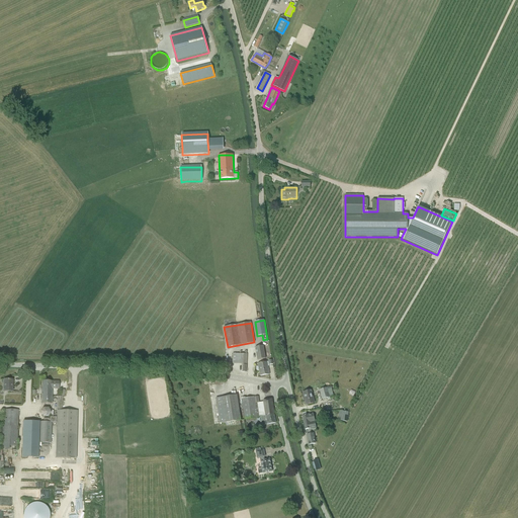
[(257,360),(265,358),(263,346),(255,347),(257,360)]
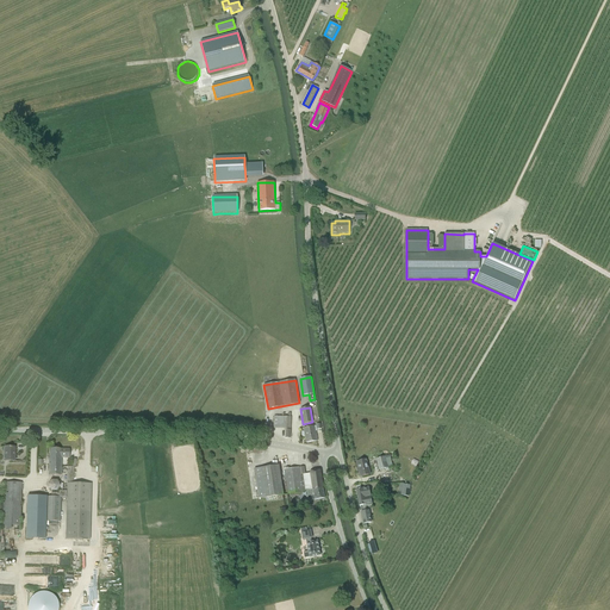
[(291,417),(274,416),(274,429),(291,429),(291,417)]
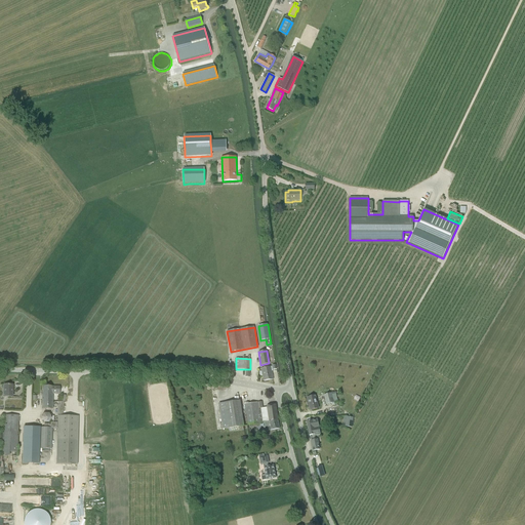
[(261,368),(263,374),(272,373),(272,371),(273,371),(273,370),(277,369),(276,365),(272,366),(273,367),(261,368)]
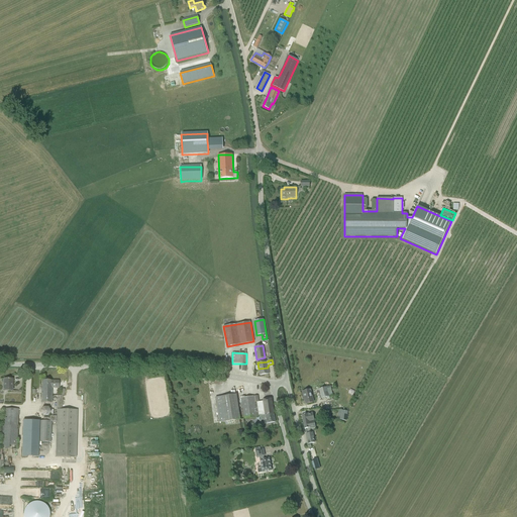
[(4,391),(12,391),(13,379),(4,379),(4,391)]
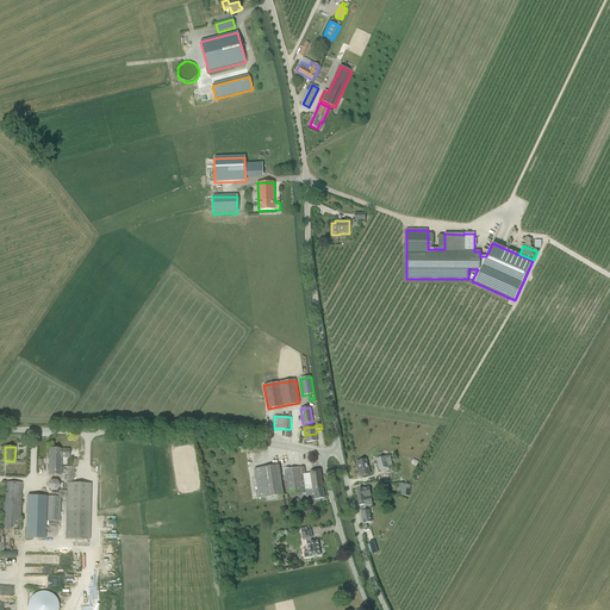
[(56,458),(62,459),(69,459),(69,449),(50,449),(50,456),(49,458),(49,466),(54,466),(54,461),(55,461),(55,460),(56,460),(56,458)]
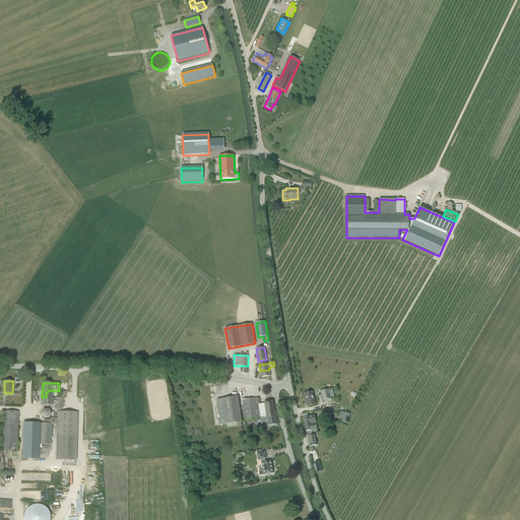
[(331,399),(331,398),(334,397),(332,390),(329,391),(328,389),(321,391),(323,401),(331,399)]
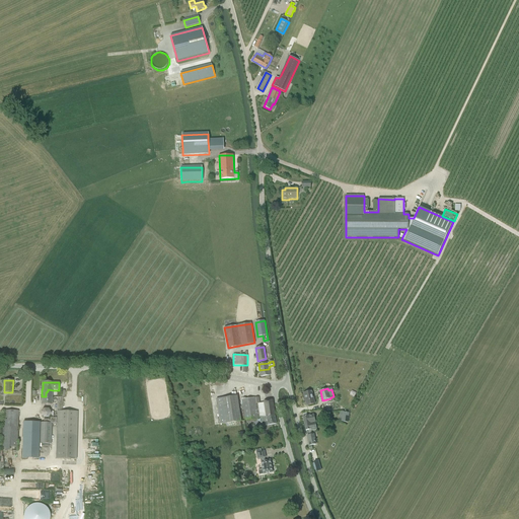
[(53,404),(53,390),(48,389),(48,391),(47,391),(47,392),(46,392),(46,396),(42,396),(42,404),(53,404)]
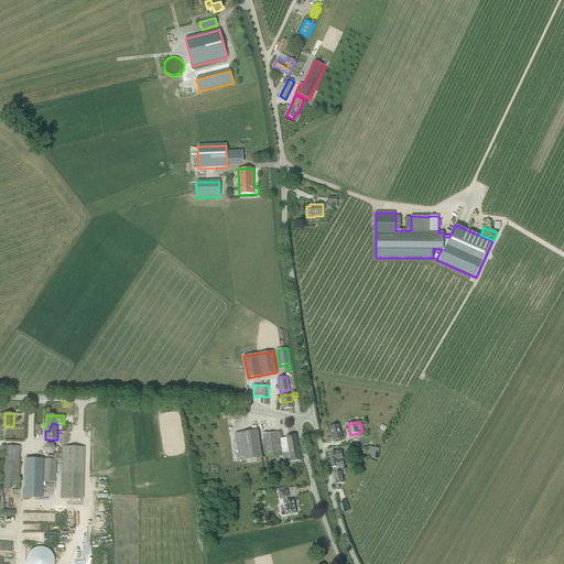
[(334,441),(343,438),(339,425),(329,427),(334,441)]
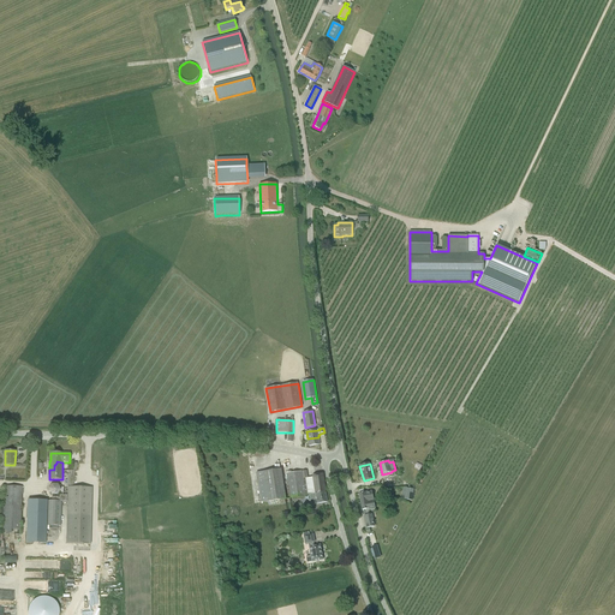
[(306,471),(287,475),(291,499),(305,496),(305,495),(309,495),(311,505),(317,503),(317,505),(328,502),(326,493),(323,475),(312,476),(312,477),(308,478),(306,471)]
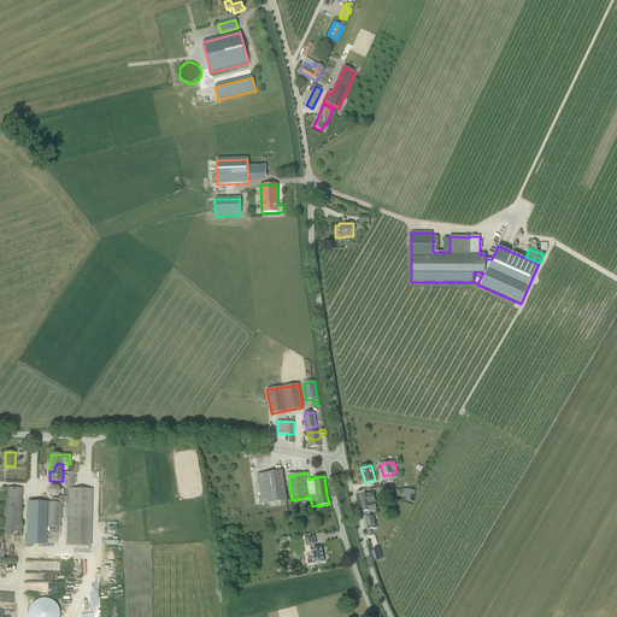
[(51,486),(47,492),(51,497),(57,497),(60,492),(58,486),(51,486)]
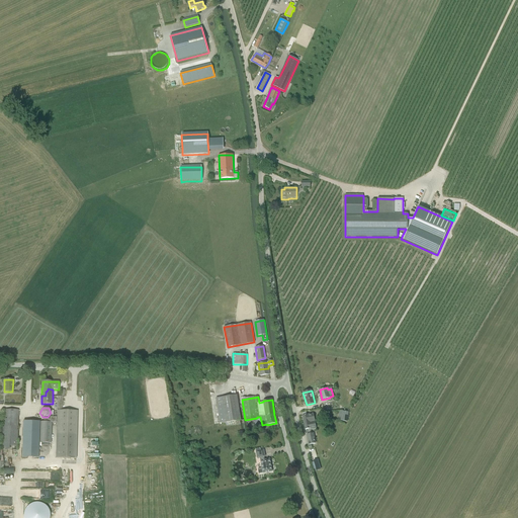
[(9,446),(17,446),(19,410),(4,409),(2,449),(8,449),(9,446)]
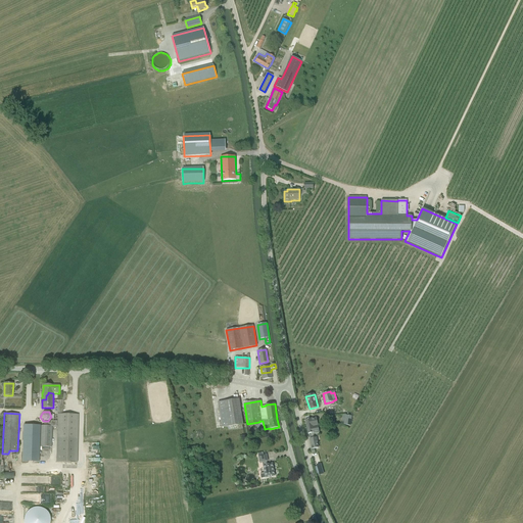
[(50,421),(50,426),(52,426),(57,426),(57,437),(56,437),(56,462),(77,463),(78,438),(79,415),(57,415),(57,421),(50,421)]
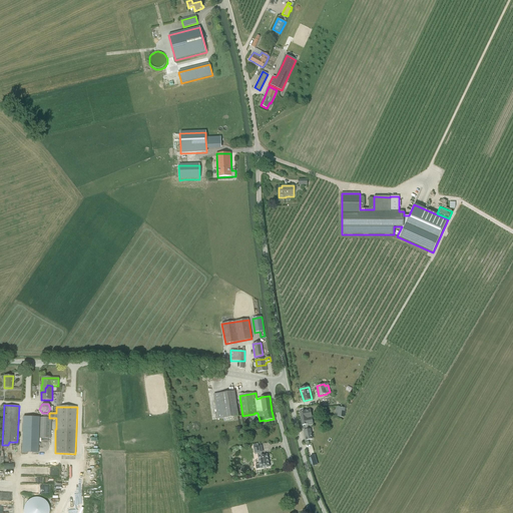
[(306,411),(300,412),(301,417),(305,417),(305,419),(310,418),(312,418),(310,410),(306,411)]
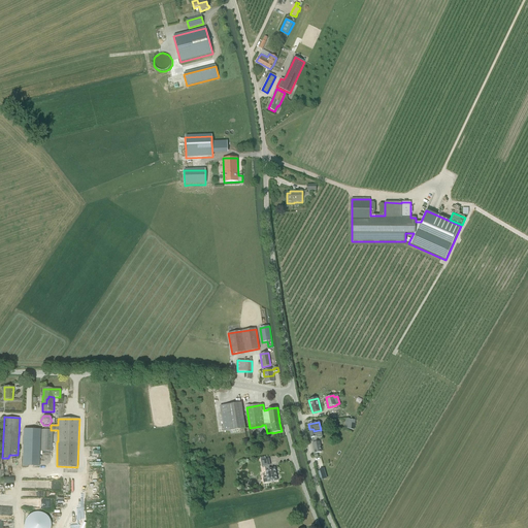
[(40,429),(40,451),(53,452),(53,430),(51,430),(40,429)]
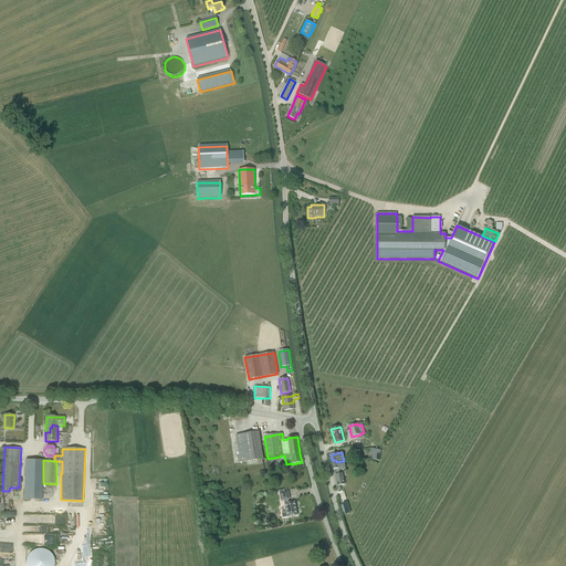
[(336,460),(332,460),(334,470),(335,475),(337,485),(344,484),(342,474),(341,474),(339,470),(345,469),(344,461),(342,461),(336,462),(336,460)]
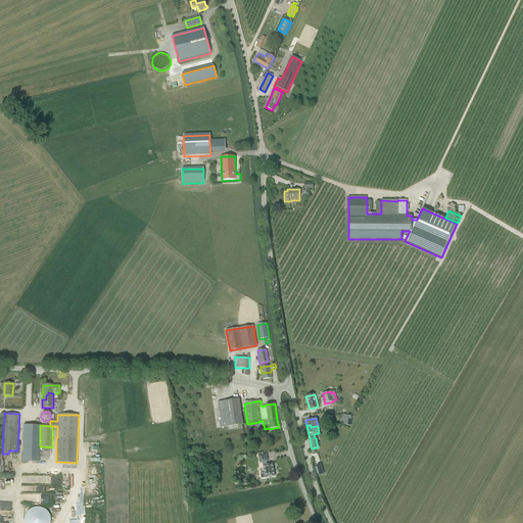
[(267,455),(258,456),(259,462),(263,462),(263,465),(264,473),(260,473),(262,478),(265,477),(265,478),(275,476),(273,464),(267,464),(267,461),(268,461),(267,455)]
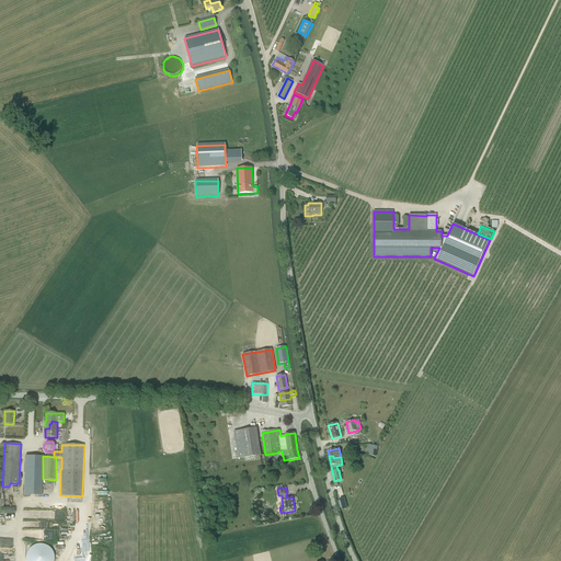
[(340,500),(338,501),(339,508),(342,507),(343,510),(347,508),(344,497),(340,499),(340,500)]
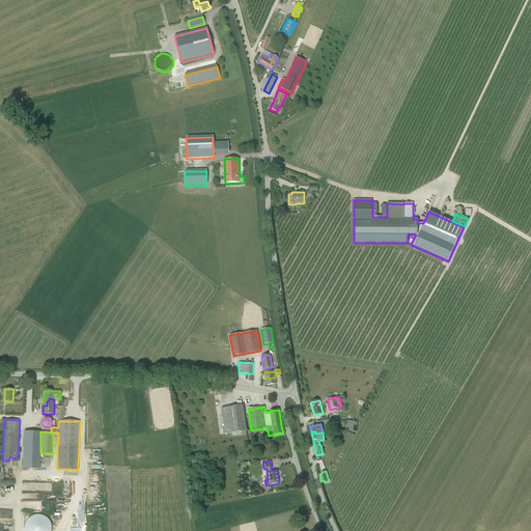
[(3,479),(3,487),(14,487),(14,479),(3,479)]
